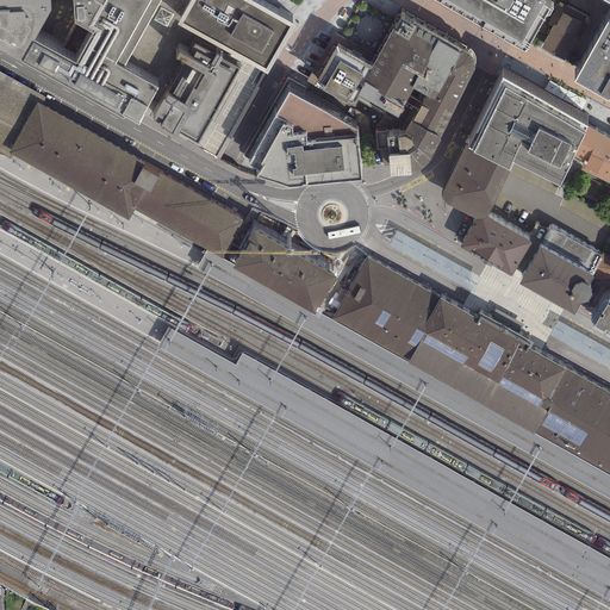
[(50,0),(0,0),(0,51),(22,64),(33,43),(51,11),(50,0)]
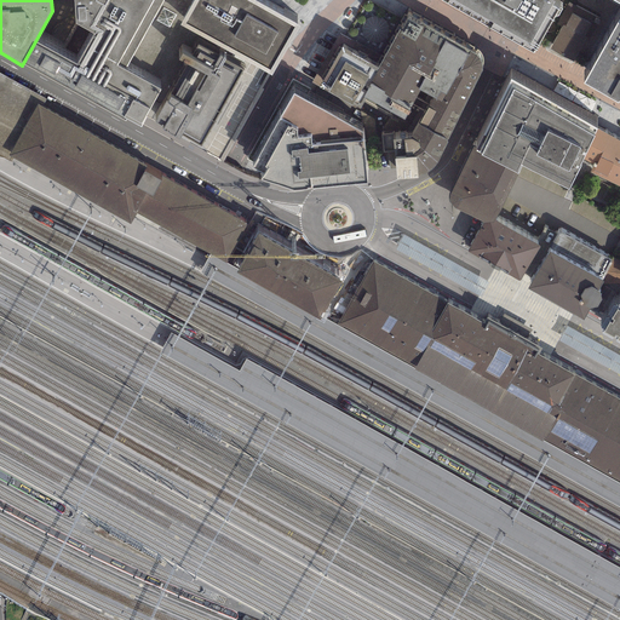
[(73,0),(75,24),(95,33),(133,53),(164,0),(73,0)]
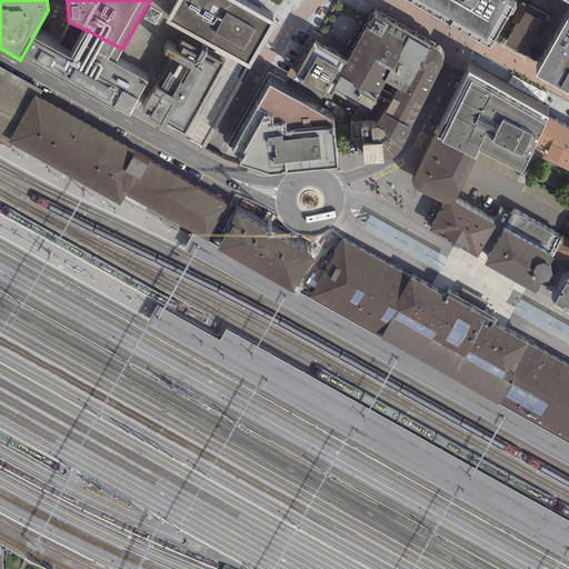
[(178,0),(150,0),(122,49),(113,65),(145,80),(173,28),(166,23),(178,0)]
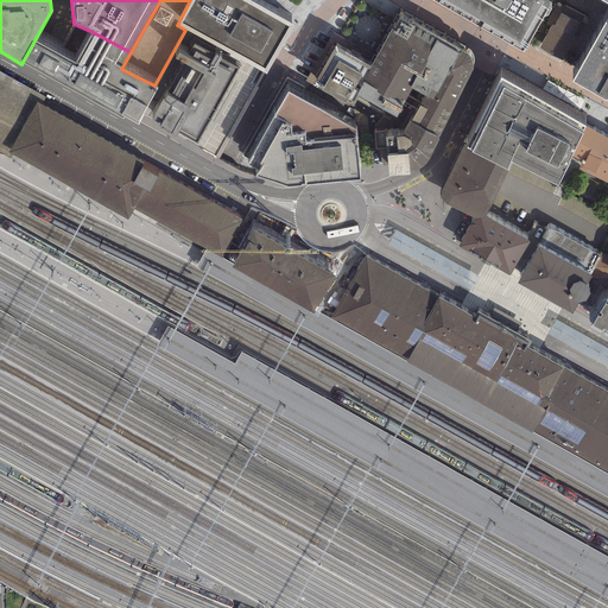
[(295,25),(248,0),(190,0),(177,25),(185,30),(266,74),(295,25)]
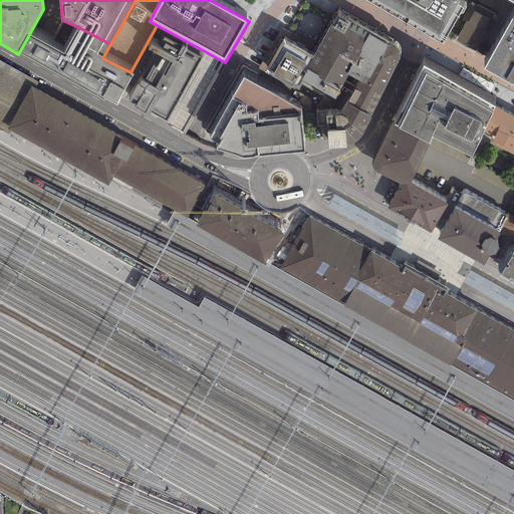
[(457,5),(459,1),(456,0),(364,0),(443,43),(463,8),(457,5)]
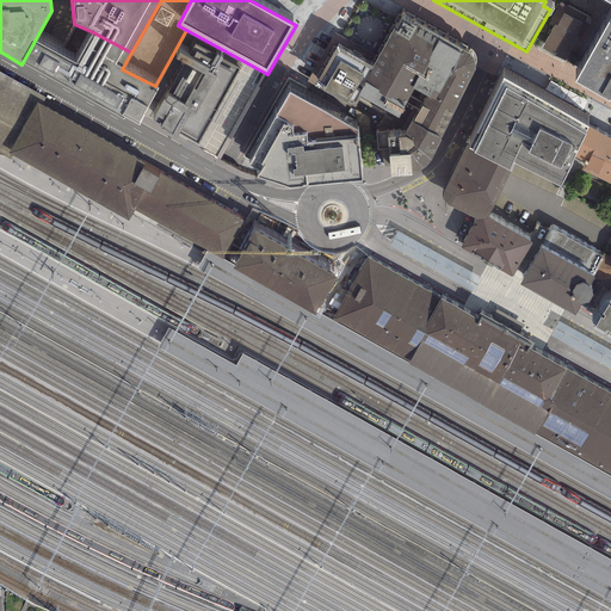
[(590,18),(560,2),(549,24),(553,26),(542,48),(566,61),(590,18)]
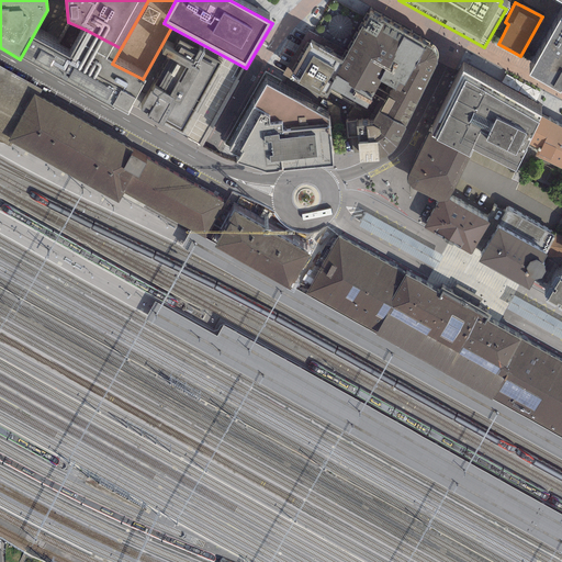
[(434,45),(370,8),(362,22),(363,23),(350,48),(330,82),(334,85),(333,86),(379,110),(373,121),(358,122),(360,159),(380,157),(380,156),(383,155),(390,152),(395,146),(407,124),(406,124),(438,59),(437,54),(434,45)]
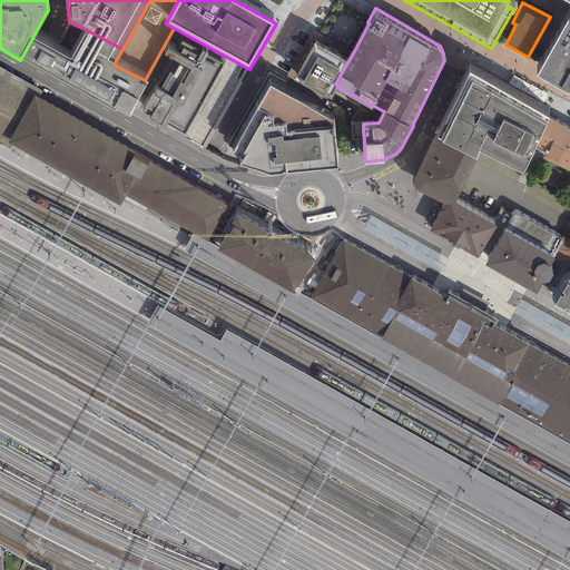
[(569,17),(569,18),(537,78),(568,95),(569,92),(569,94),(569,17)]
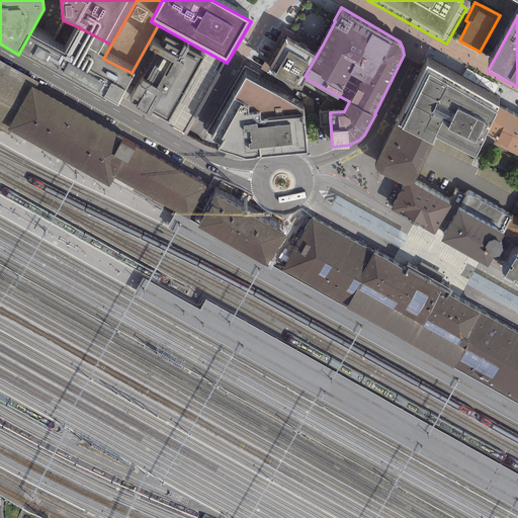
[(305,76),(323,45),(284,23),(261,65),(298,86),(298,85),(301,87),(307,79),(308,78),(305,76)]
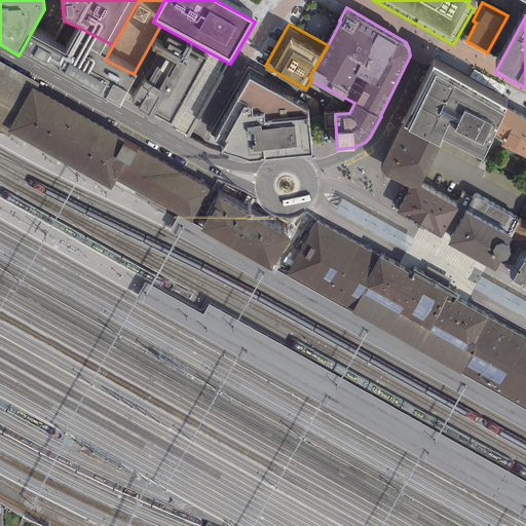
[(113,45),(80,28),(65,55),(29,37),(19,55),(106,102),(107,101),(119,108),(137,76),(134,74),(105,60),(113,45)]
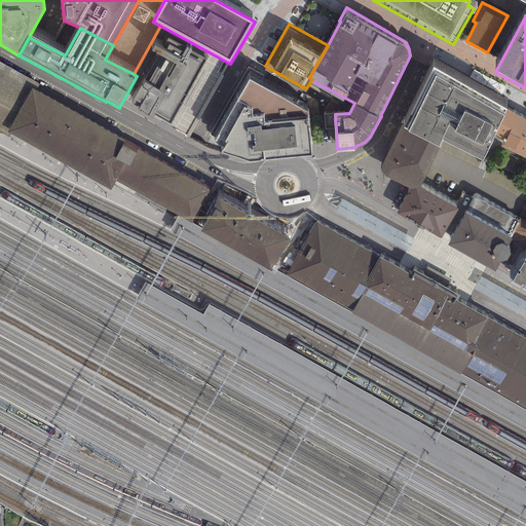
[(205,60),(186,48),(167,38),(161,49),(154,45),(151,50),(158,54),(132,103),(139,107),(138,110),(153,119),(154,116),(170,125),(205,60)]
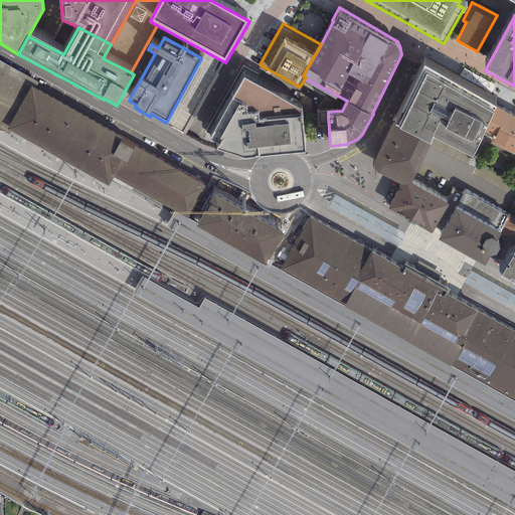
[(0,129),(6,133),(7,130),(31,88),(35,90),(36,87),(38,82),(0,60),(0,129)]
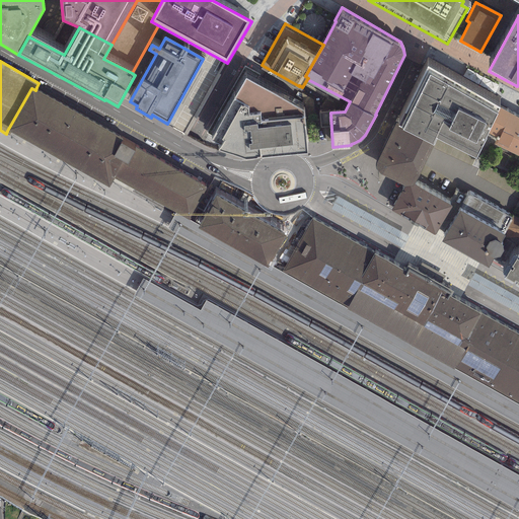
[(500,108),(427,66),(398,125),(397,127),(403,129),(402,130),(433,146),(436,139),(475,158),(487,139),(485,139),(488,134),(500,108)]
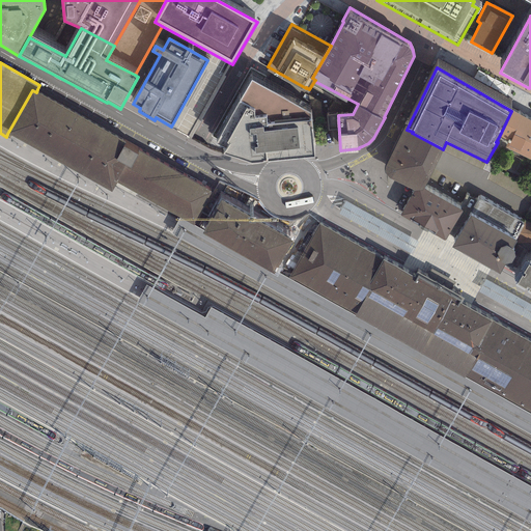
[(226,141),(223,145),(251,156),(266,154),(314,148),(311,105),(251,73),(216,136),(226,141)]
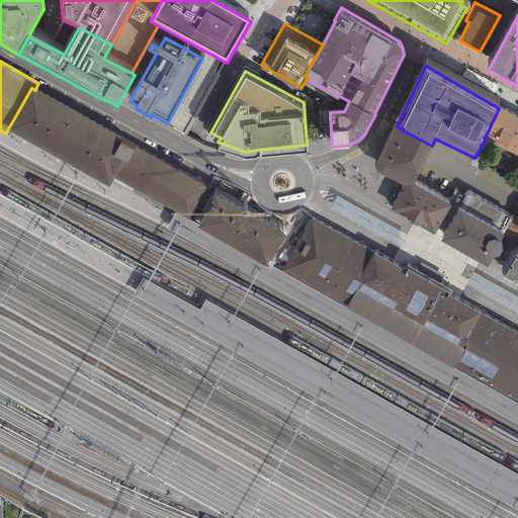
[(108,187),(113,178),(132,145),(35,90),(31,88),(7,131),(108,187)]
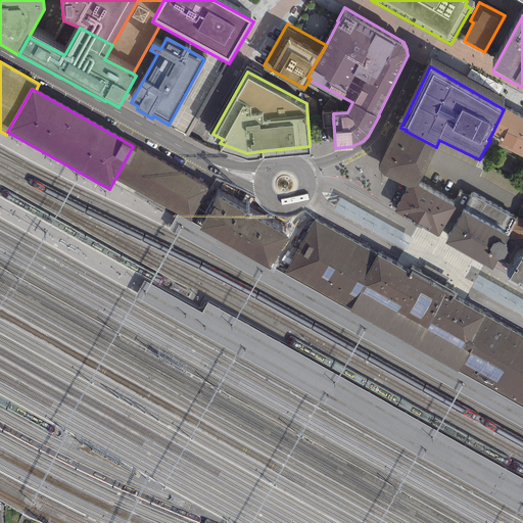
[(501,140),(497,145),(522,157),(522,120),(504,109),(491,135),(501,140)]
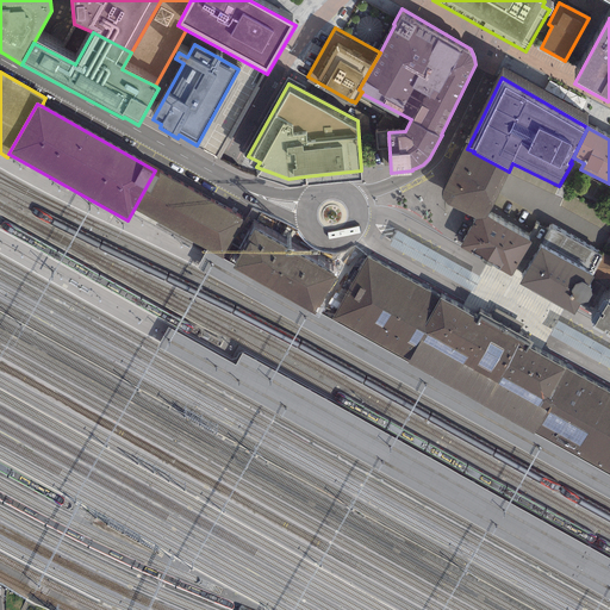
[(486,217),(509,172),(473,153),(474,151),(467,149),(468,147),(466,144),(442,190),(442,197),(442,200),(446,205),(474,219),(485,219),(486,217)]
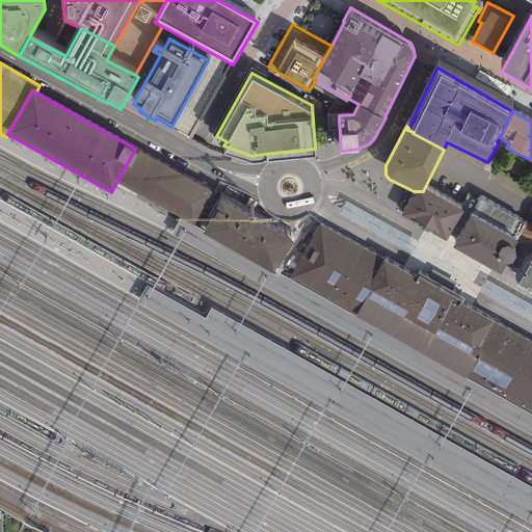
[(213,191),(135,149),(116,183),(180,218),(193,225),(213,191)]
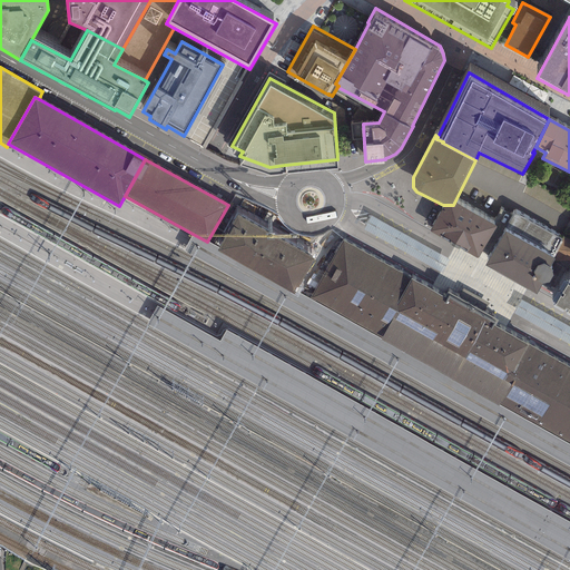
[(478,258),(495,227),(454,203),(453,205),(443,205),(430,231),(478,258)]
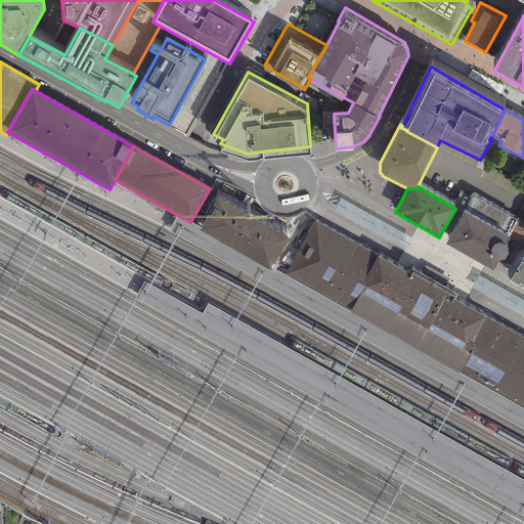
[(335,209),(406,249),(413,236),(341,197),(335,209)]
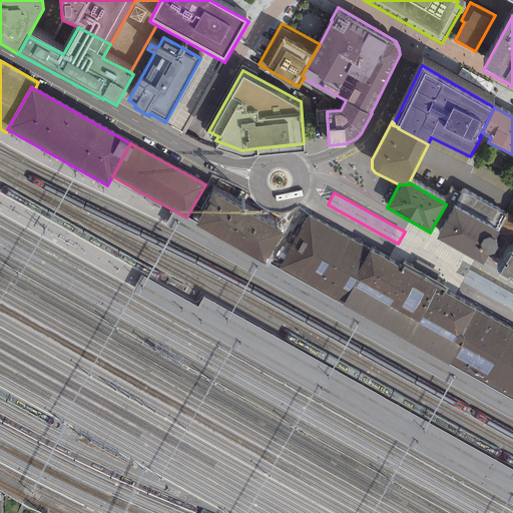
[(498,235),(499,233),(498,232),(507,217),(505,216),(463,193),(462,193),(454,208),(437,238),(483,265),(487,257),(494,254),(498,248),(494,241),(498,235)]
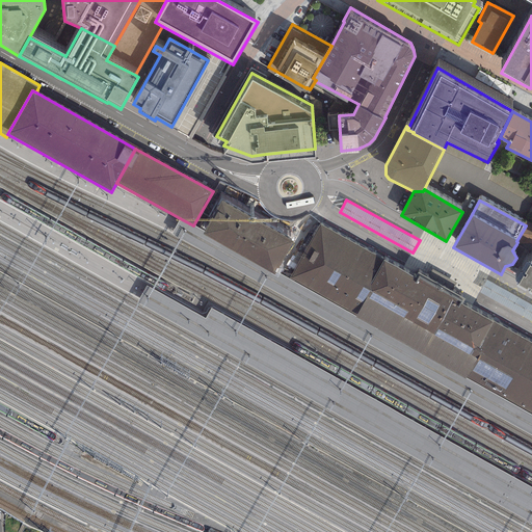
[(293,242),(219,203),(203,233),(276,274),(293,242)]
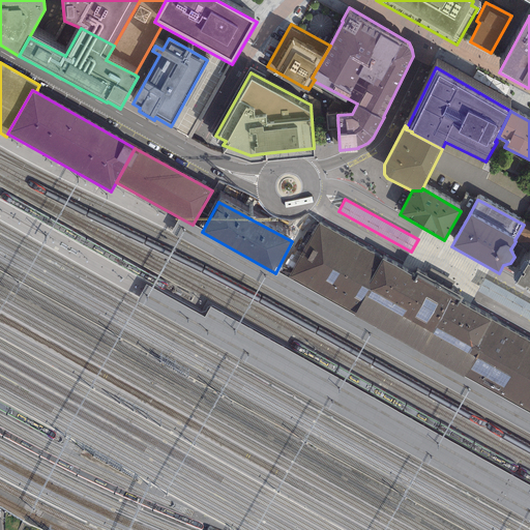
[(171,229),(529,431),(529,413),(405,342),(288,277),(275,273),(202,232),(193,225),(179,217),(171,229)]
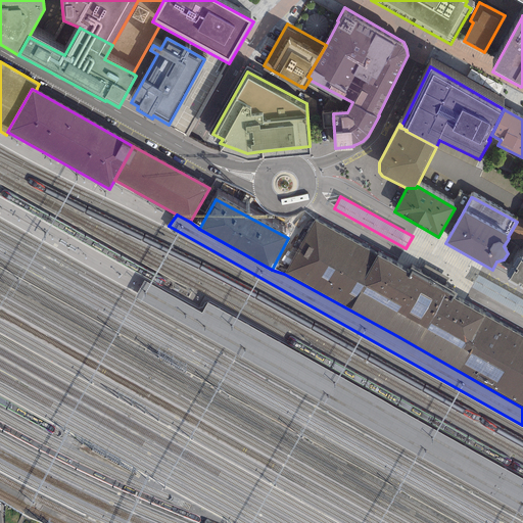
[(522,220),(517,219),(515,221),(517,222),(508,237),(509,238),(508,240),(522,239),(522,220)]
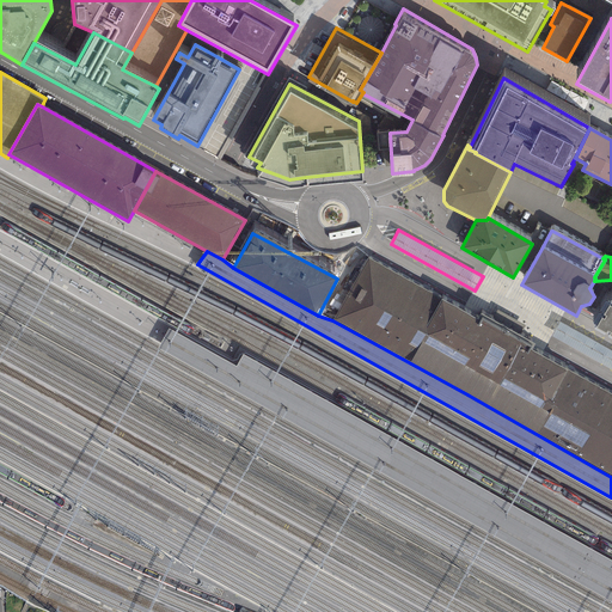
[(441,298),(367,258),(355,279),(332,320),(467,395),(611,477),(611,392),(531,350),(534,344),(506,329),(482,314),(477,320),(441,300),(441,298)]
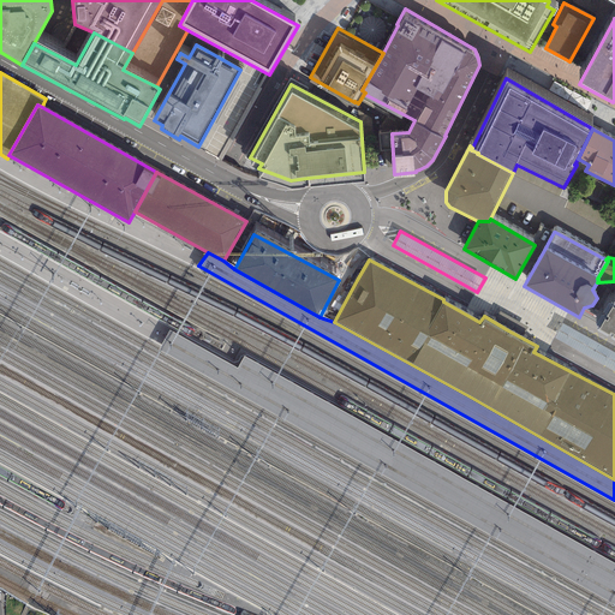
[(598,321),(614,329),(614,292),(611,298),(598,321)]
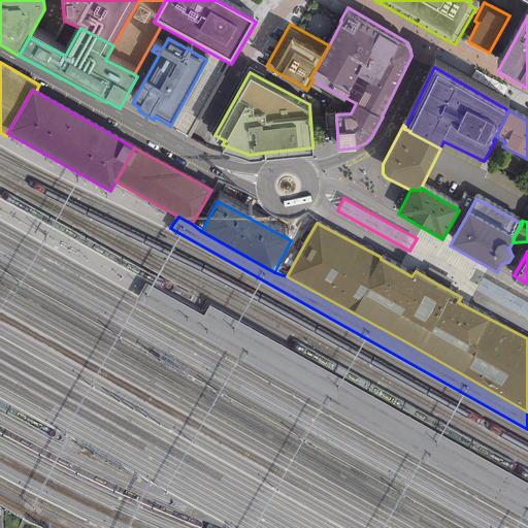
[(475,287),(527,315),(527,299),(483,274),(475,287)]
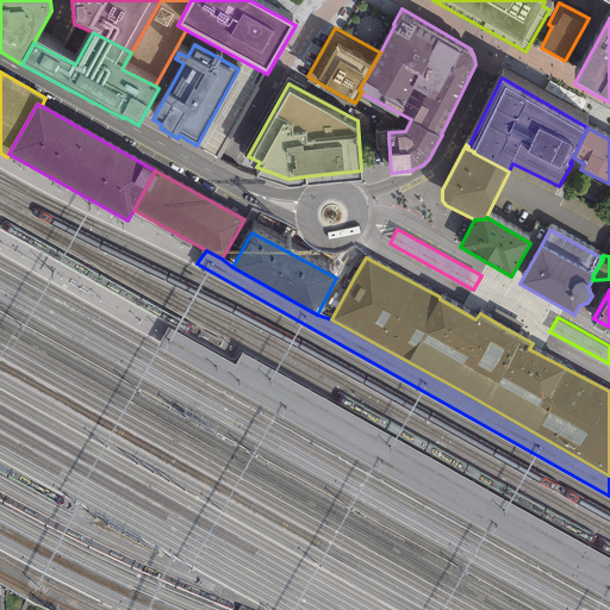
[(159,344),(609,595),(609,555),(238,347),(232,358),(169,323),(159,344)]
